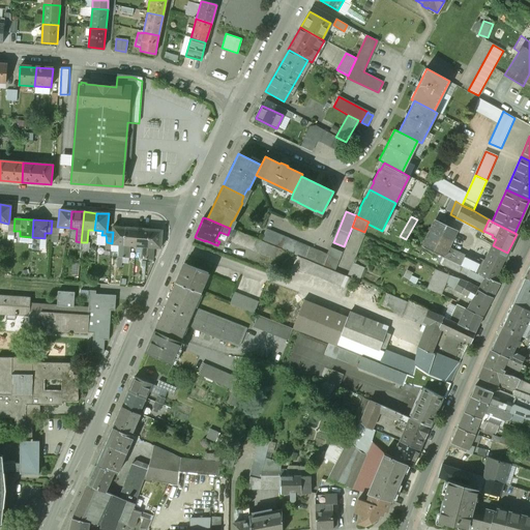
[(457,232),(435,222),(421,246),(470,270),(474,272),(477,265),(447,249),(457,232)]
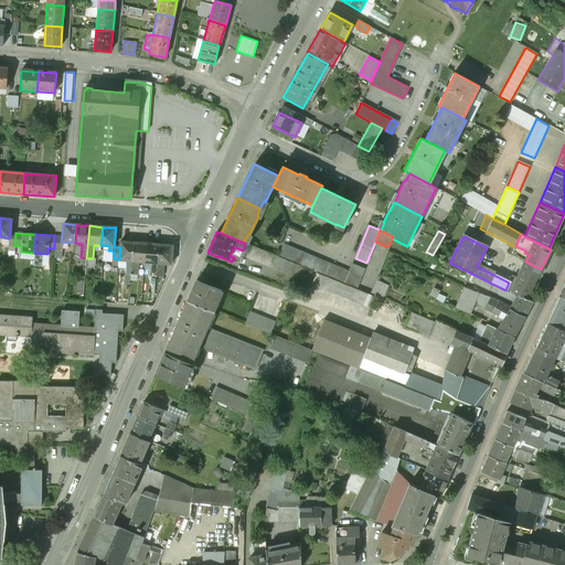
[(134,243),(120,242),(120,247),(119,259),(119,260),(127,260),(132,262),(134,243)]
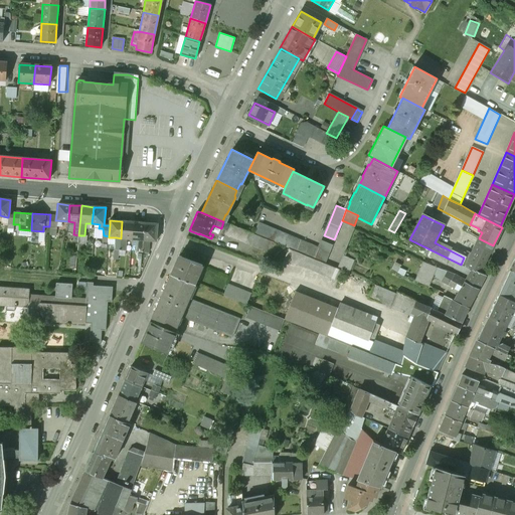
[(134,222),(122,221),(121,238),(126,238),(132,239),(134,222)]
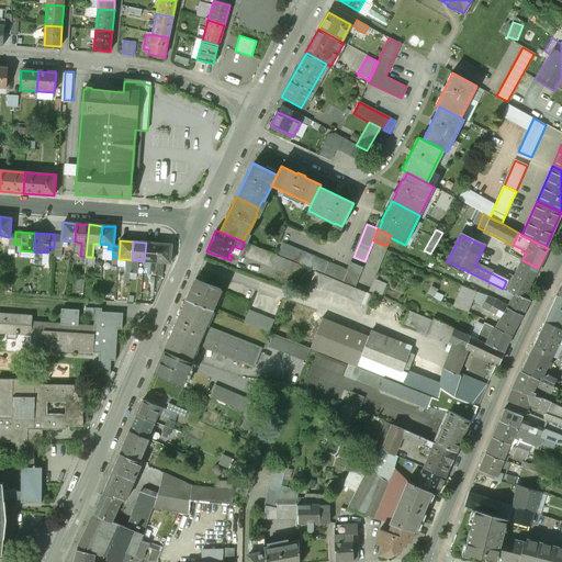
[(277,256),(244,242),(242,249),(247,251),(245,256),(294,276),(299,265),(277,256)]
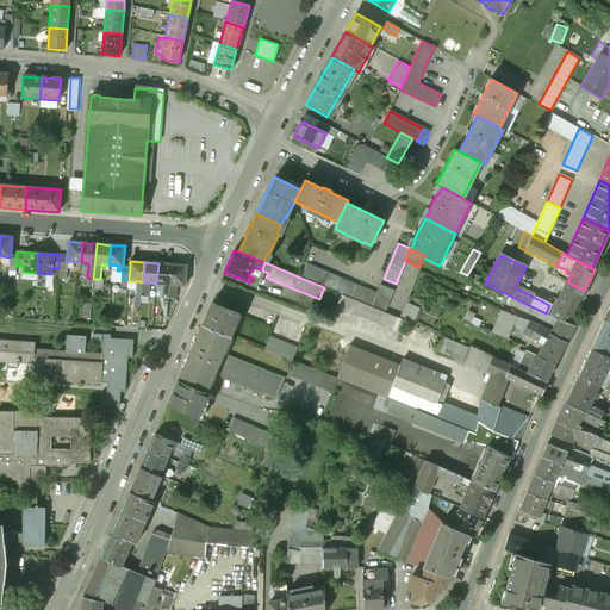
[(172,265),(159,263),(156,284),(163,284),(170,285),(172,265)]
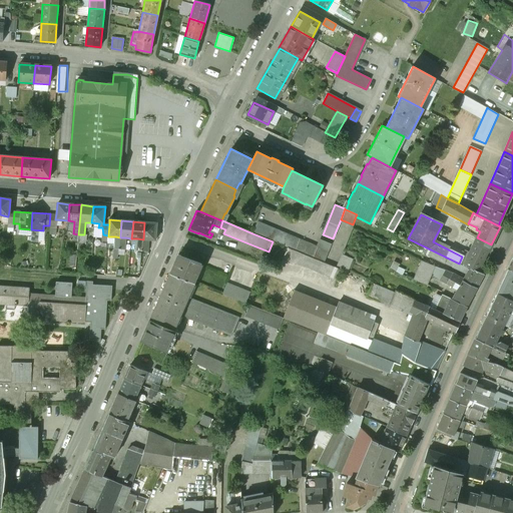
[(156,223),(144,222),(143,239),(148,239),(155,239),(156,223)]
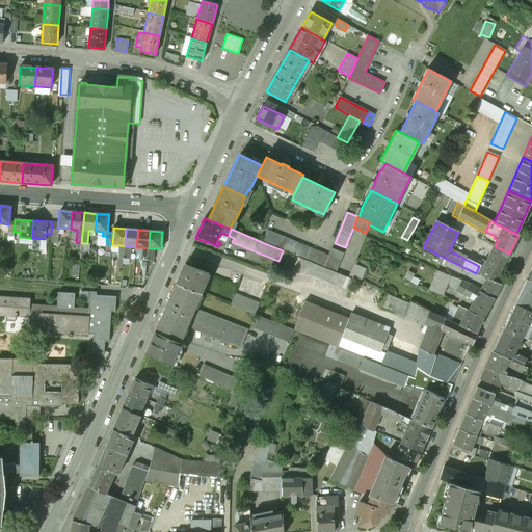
[(328,256),(267,231),(262,242),(283,250),(299,257),(324,267),(328,256)]
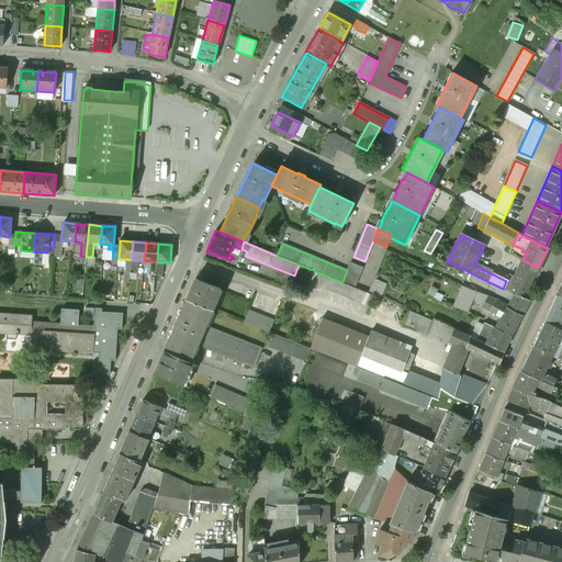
[(523,260),(515,279),(508,276),(506,281),(503,289),(524,299),(538,268),(523,260)]
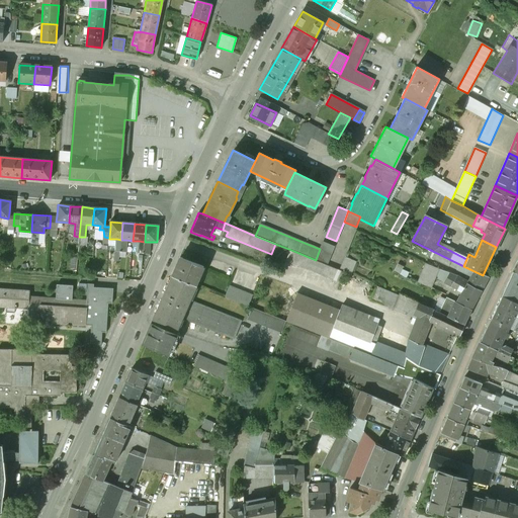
[(334,247),(323,242),(320,249),(316,260),(327,264),(334,247)]
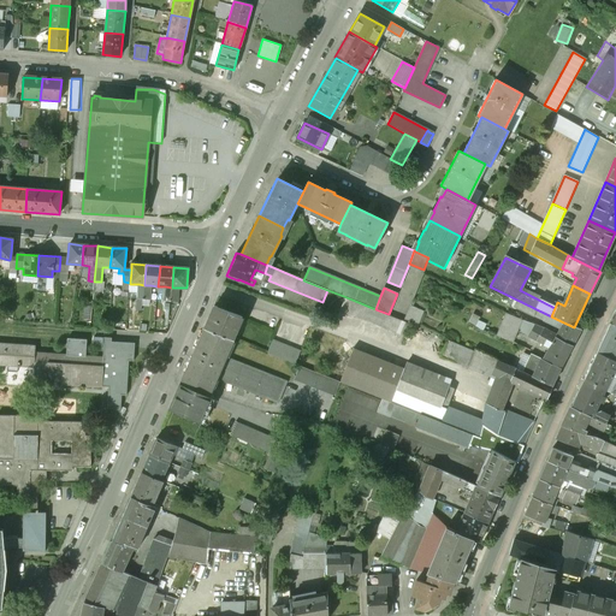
[(375,309),(347,297),(342,311),(404,336),(409,323),(404,321),(389,314),(375,309)]
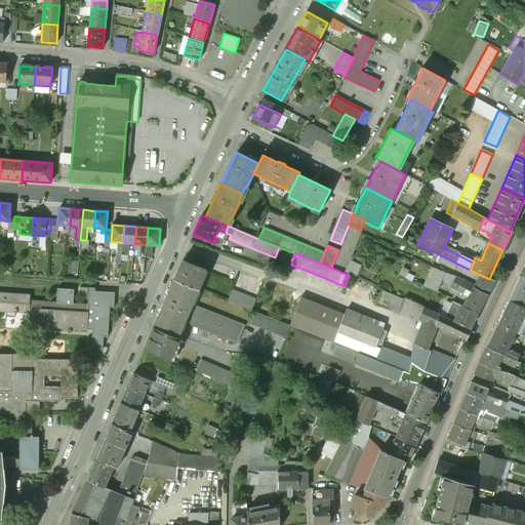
[(206,270),(183,260),(174,280),(197,288),(199,282),(201,283),(206,270)]
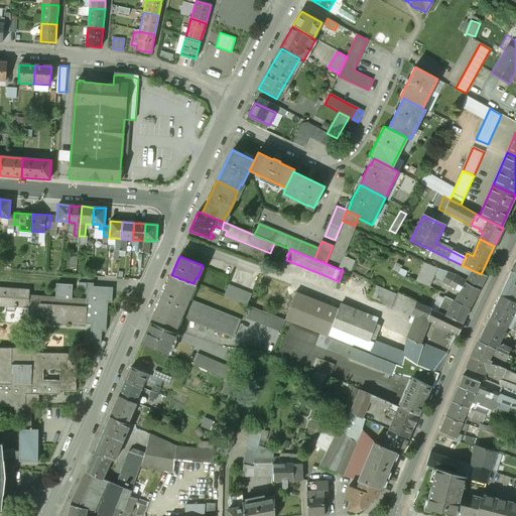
[(355,261),(344,256),(339,269),(343,270),(350,273),(355,261)]
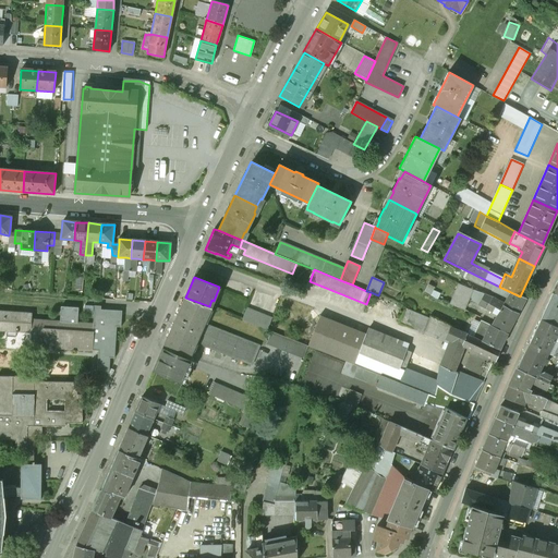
[(473,290),(459,283),(450,304),(464,310),(473,290)]
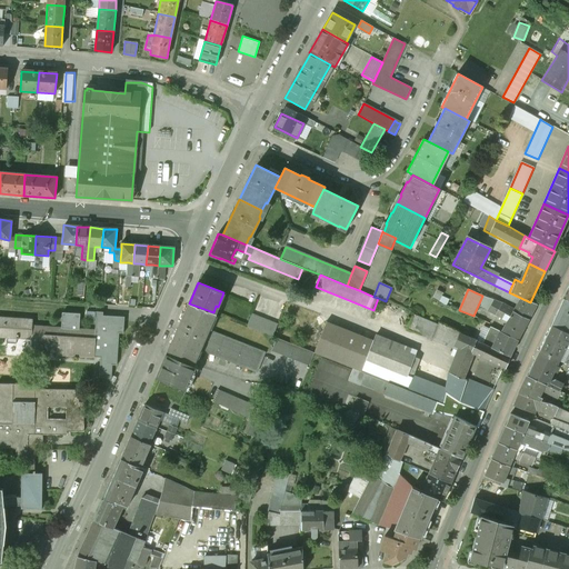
[(437,290),(433,298),(438,300),(442,292),(437,290)]
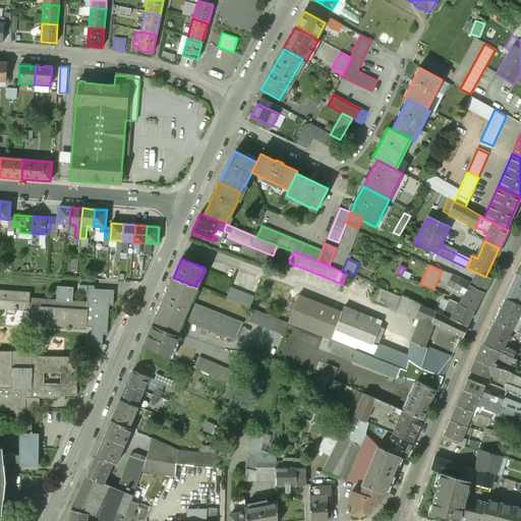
[(466,268),(462,266),(460,271),(473,278),(470,284),(469,285),(483,292),(490,279),(485,277),(466,268)]
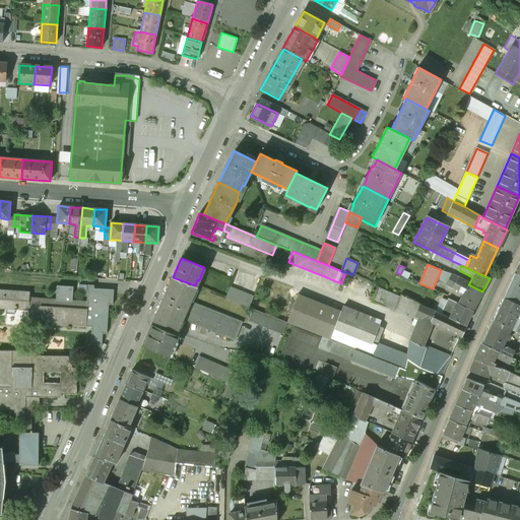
[(519,274),(515,272),(504,297),(519,304),(519,274)]
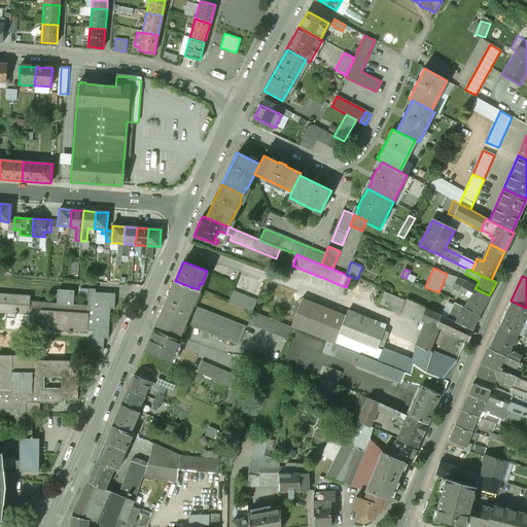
[(464,281),(456,278),(452,286),(465,294),(470,296),(475,288),(476,287),(464,281)]
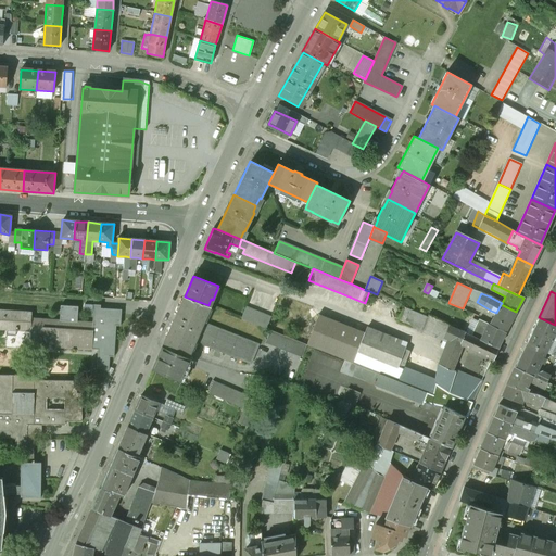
[(258,344),(203,323),(211,306),(209,305),(185,297),(163,345),(189,357),(196,342),(251,364),(258,344)]
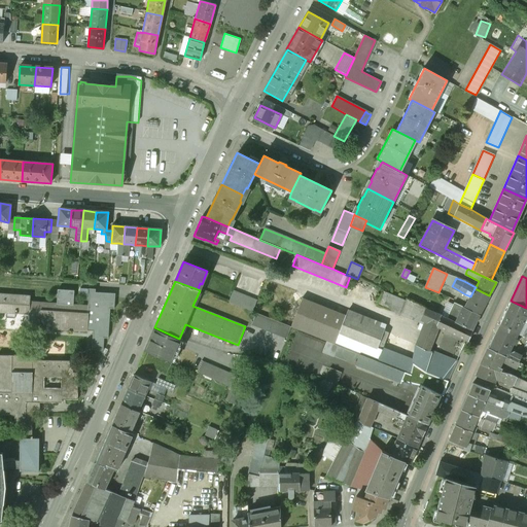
[(425,287),(418,284),(416,289),(423,292),(425,287)]
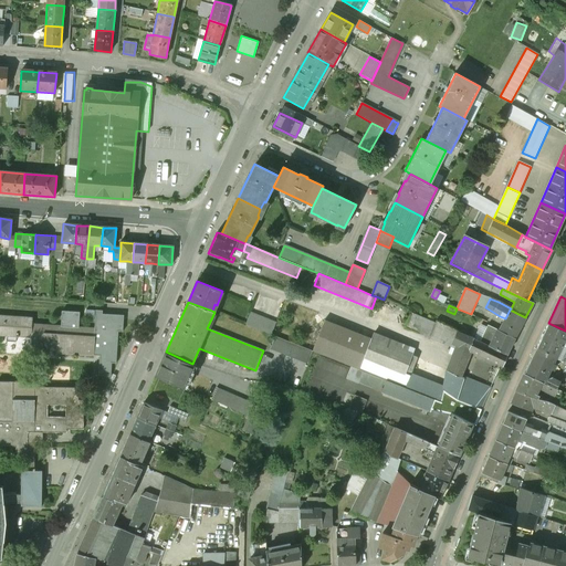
[(471,314),(457,308),(454,314),(451,323),(449,327),(451,327),(464,333),(471,314)]
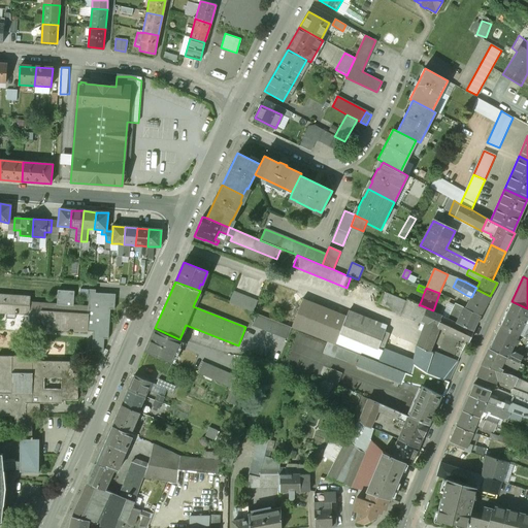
[(30,303),(29,314),(29,322),(29,327),(88,330),(88,332),(93,332),(92,350),(103,351),(104,338),(108,339),(110,309),(114,309),(116,294),(95,293),(96,290),(89,289),(88,307),(73,306),(74,291),(58,290),(57,304),(30,303)]
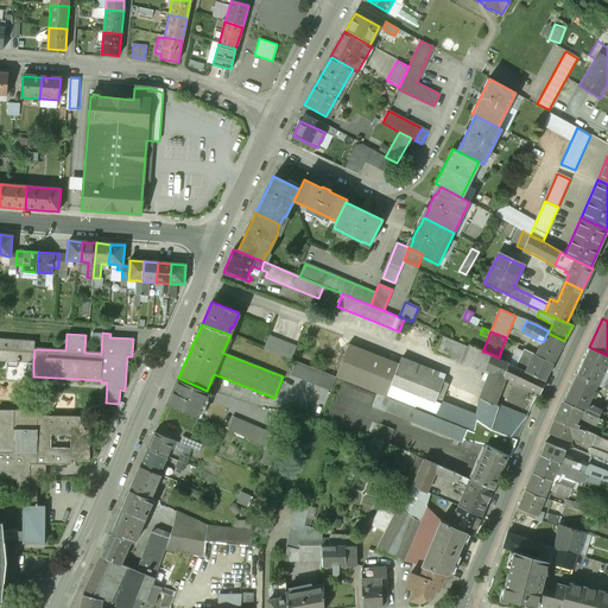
[(564,341),(548,333),(543,342),(537,340),(534,344),(539,347),(540,346),(557,355),(564,341)]
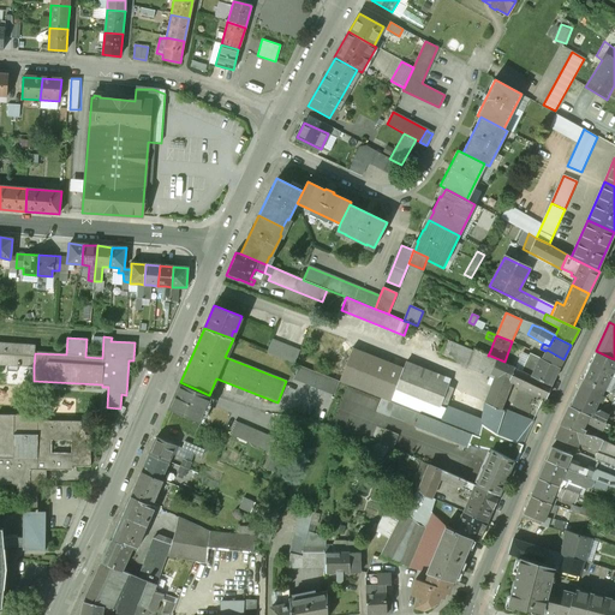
[(300,351),(273,340),(268,353),(294,364),(300,351)]
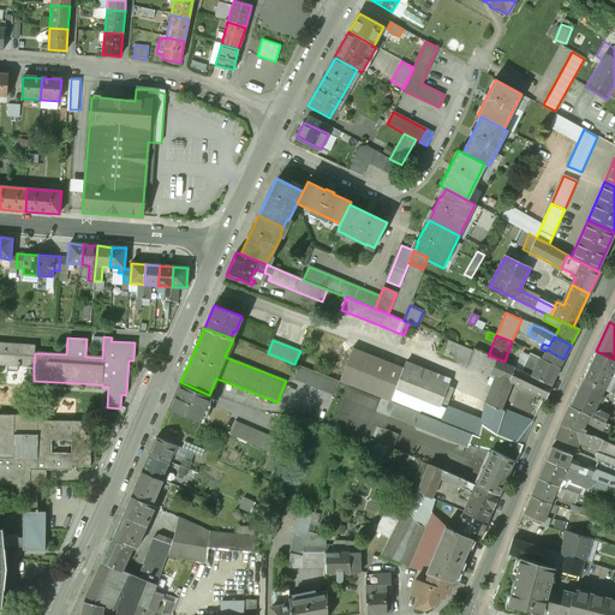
[(451,340),(445,354),(467,363),(472,347),(451,340)]
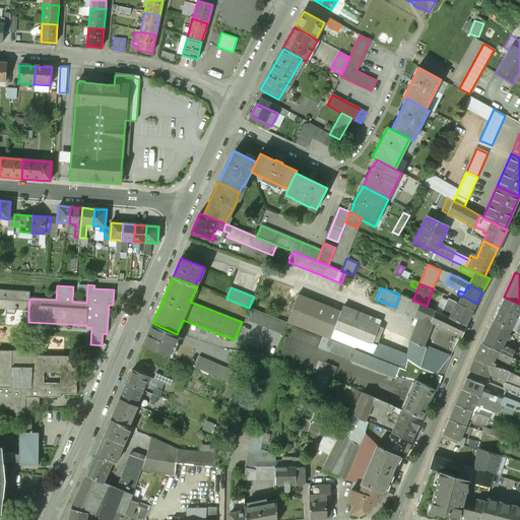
[(410,291),(404,289),(401,296),(412,301),(414,297),(408,295),(410,291)]
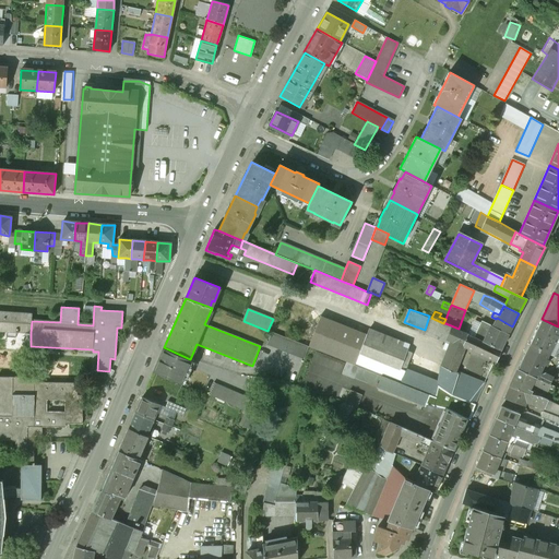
[(31,332),(32,321),(32,314),(0,312),(0,330),(16,331),(15,333),(18,333),(18,331),(31,332)]
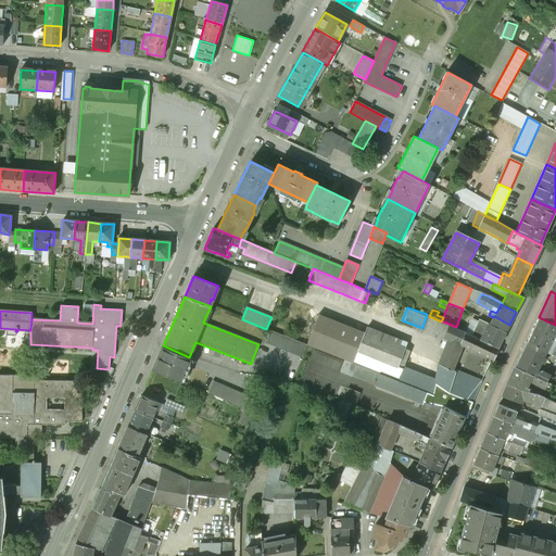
[(319,315),(307,345),(345,361),(353,363),(357,351),(365,332),(319,315)]
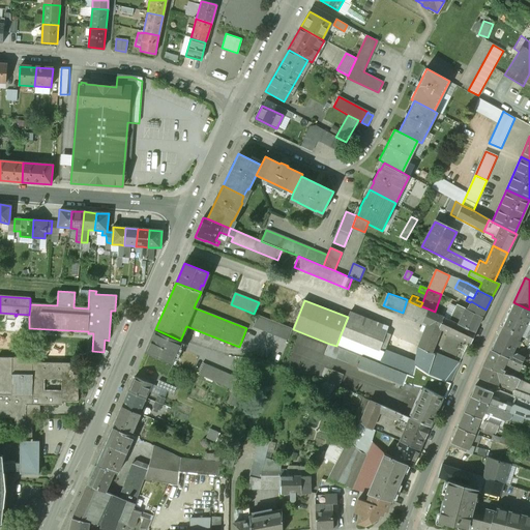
[(420,306),(409,301),(403,317),(416,322),(417,320),(422,306),(420,306)]
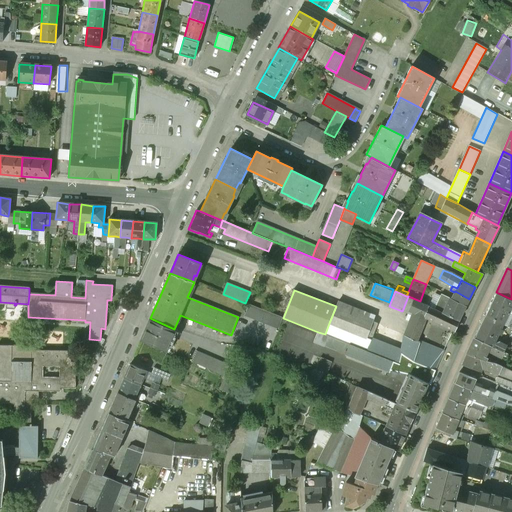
[(451,299),(441,295),(434,308),(458,320),(469,299),(455,291),(454,292),(451,299)]
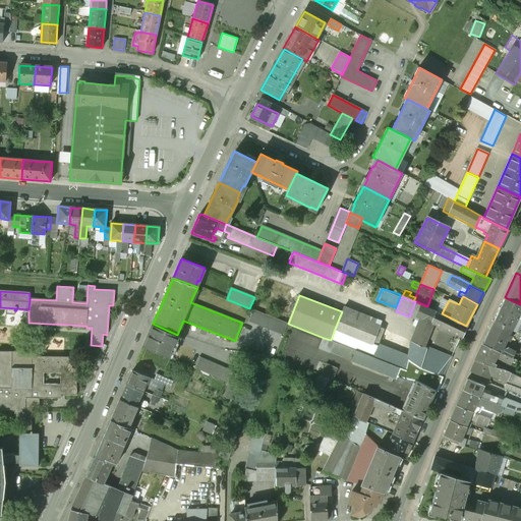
[(520,309),(520,304),(505,297),(494,321),(512,330),(519,333),(520,329),(520,312),(520,309)]
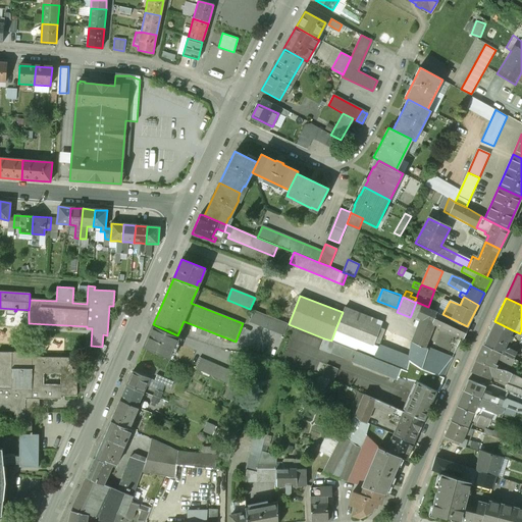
[(431,309),(416,302),(411,315),(422,320),(425,321),(431,309)]
